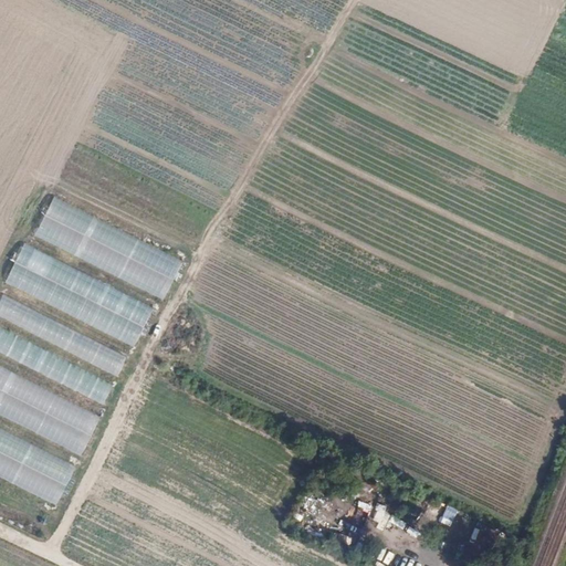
[(163,301),(182,262),(54,198),(34,236),(163,301)]
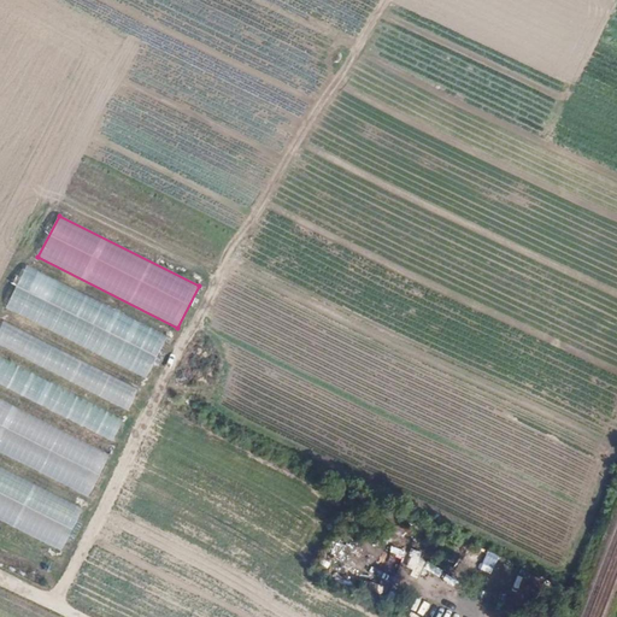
[(147,381),(168,339),(28,268),(6,310),(147,381)]
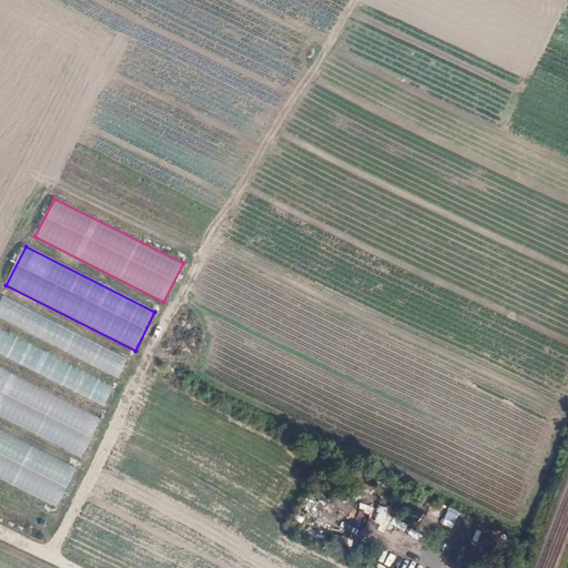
[(128,358),(3,296),(0,302),(0,317),(118,378),(128,358)]
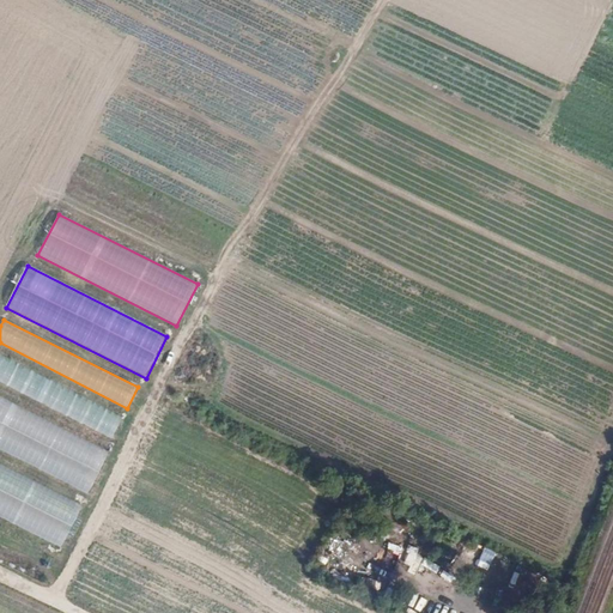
[(123,417),(0,354),(0,382),(111,439),(123,417)]
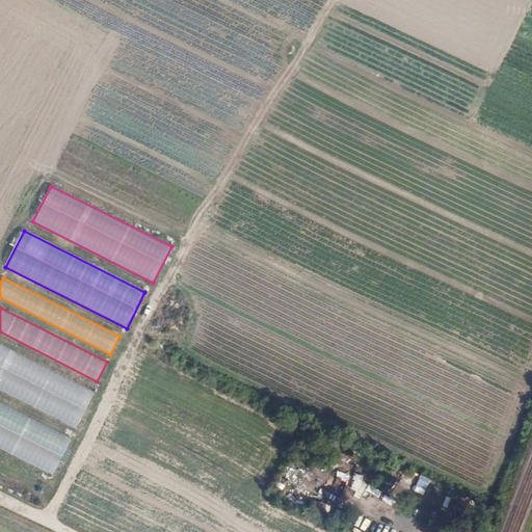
[(0,393),(76,431),(94,396),(0,347),(0,393)]
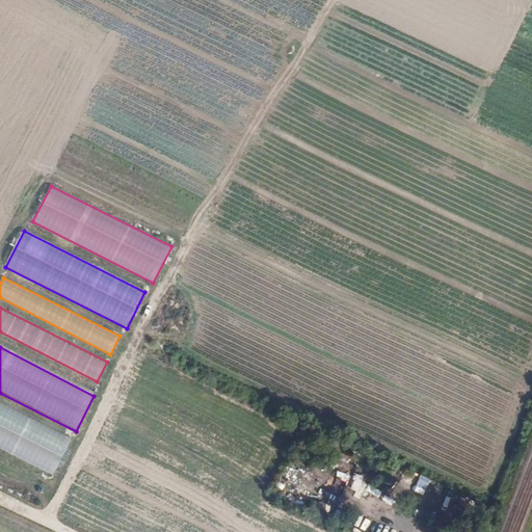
[(0,450),(52,477),(71,441),(0,404),(0,450)]
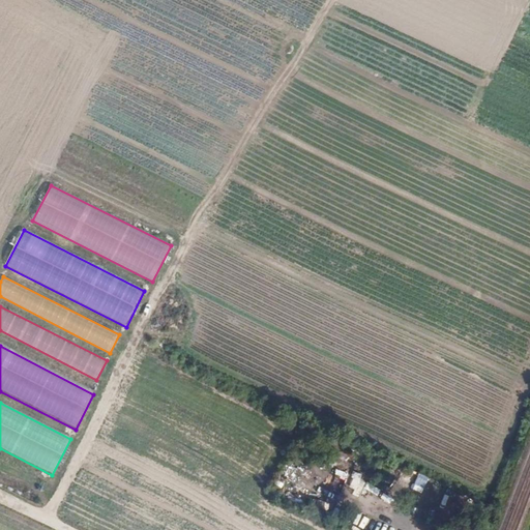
All buildings are outlined.
